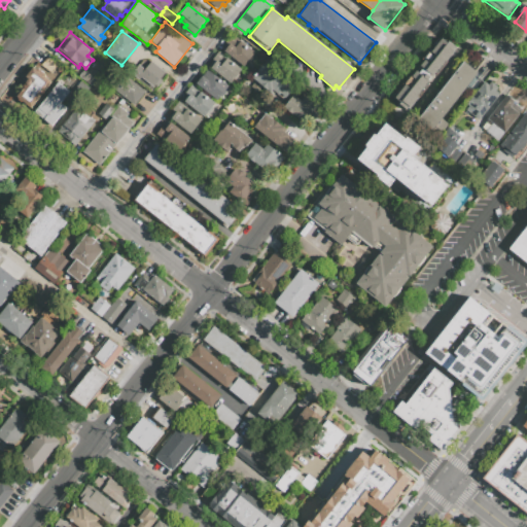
[(441,38),(447,42),(448,40),(455,46),(452,50),(454,51),(446,62),(447,62),(436,76),(434,74),(429,80),(431,82),(419,98),(418,97),(409,108),(409,107),(406,110),(398,104),(399,102),(394,98),(395,96),(393,95),(399,88),(400,89),(403,84),(401,83),(409,74),(411,75),(415,70),(416,72),(420,67),(419,66),(422,61),(421,60),(429,48),(431,49),(434,46),(432,44),(437,38),(440,39),(441,38)]
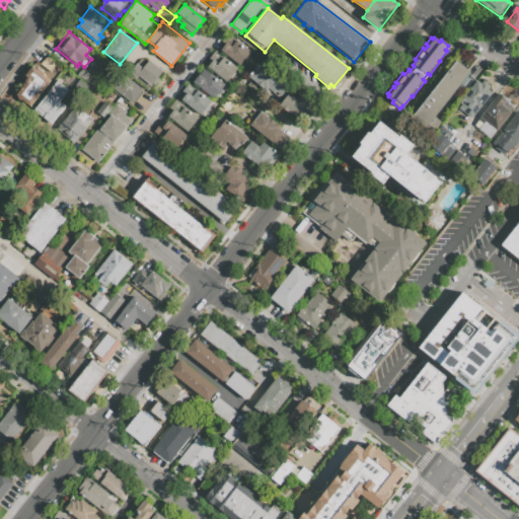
[(220,51),(240,66),(250,52),(236,41),(231,47),(226,43),(220,51)]
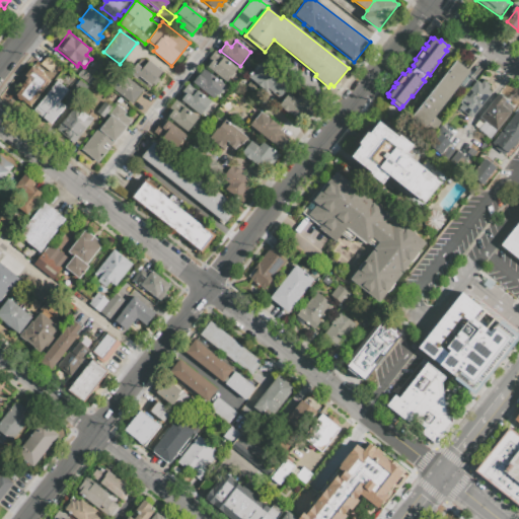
[(207,67),(227,82),(238,68),(215,51),(209,58),(212,60),(207,67)]
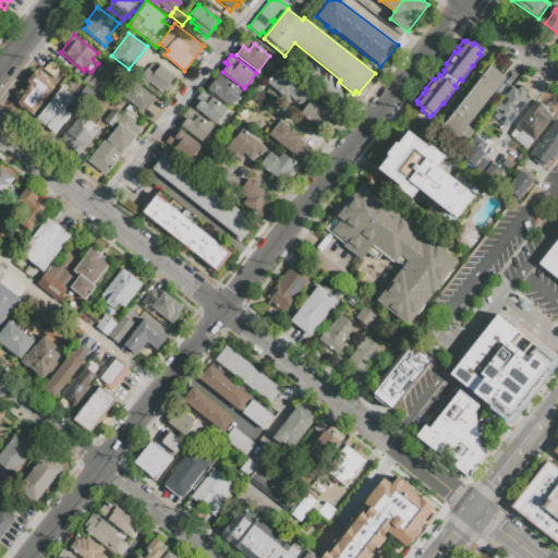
[(44,69),(55,77),(61,69),(50,60),(44,69)]
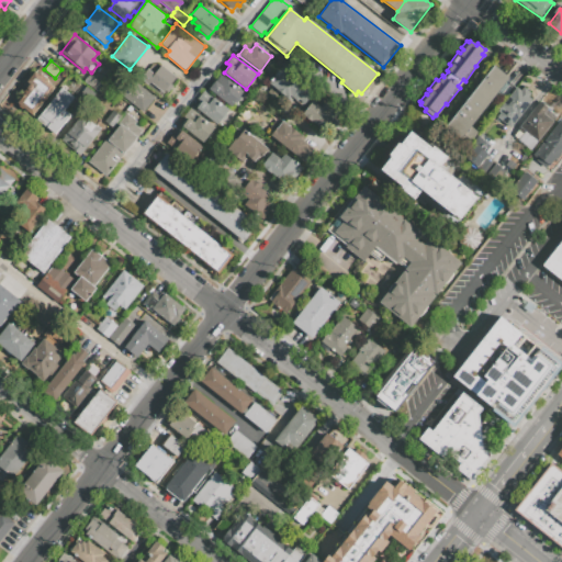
[(161,65),(154,74),(147,68),(142,77),(161,92),(165,89),(168,91),(173,85),(170,82),(176,76),(161,65)]
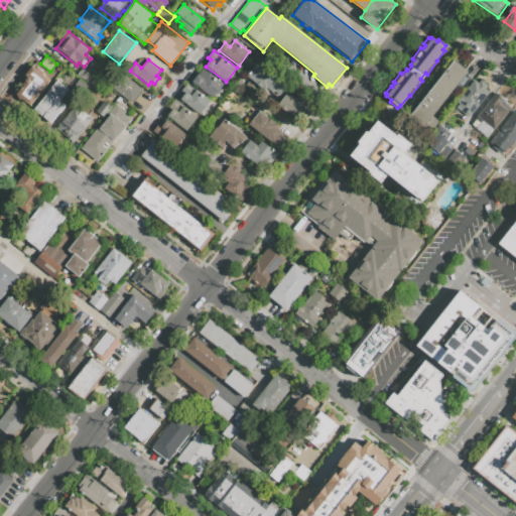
[(454,59),(408,116),(429,133),(439,122),(432,116),(457,85),(461,89),(472,75),(454,59)]
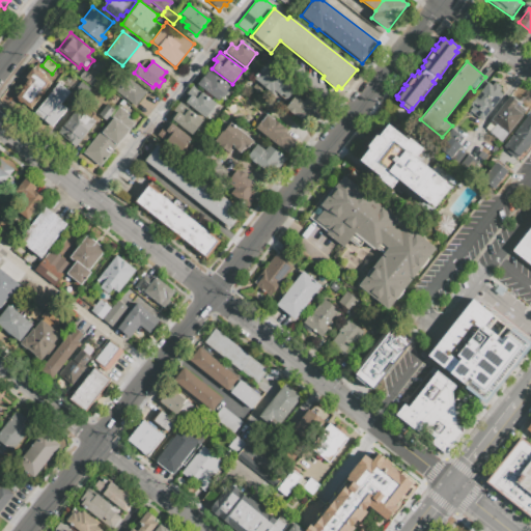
[(264,63),(291,84),(290,86),(292,88),(284,100),(272,90),(270,92),(253,79),(264,63)]
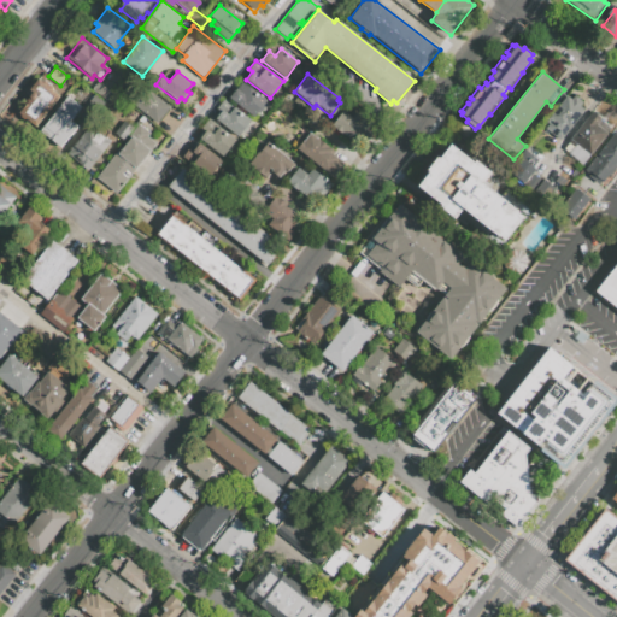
[(39,78),(43,82),(45,81),(53,87),(52,89),(60,97),(35,129),(18,116),(33,97),(28,92),(39,78)]
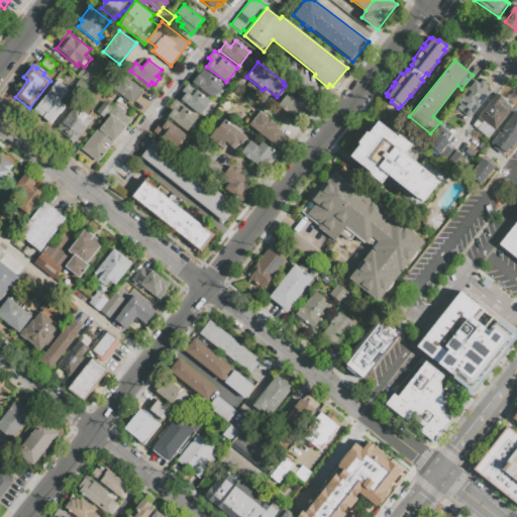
[(142,90),(131,104),(103,82),(114,68),(142,90)]
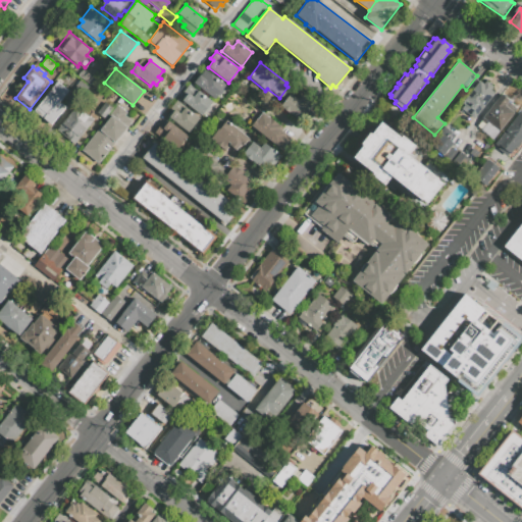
[(194,83),(215,99),(216,97),(226,86),(205,68),(194,83)]
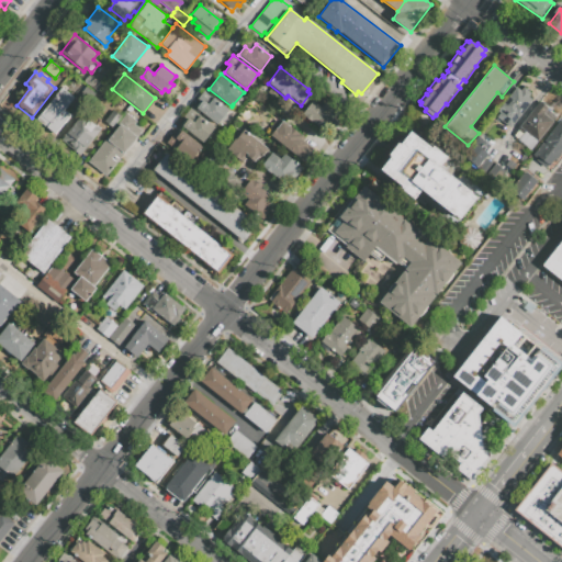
[(89,75),(101,83),(96,90),(83,81),(89,75)]
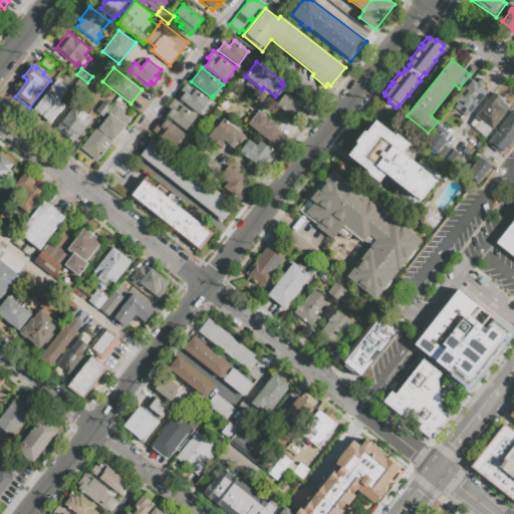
[(472,79),(459,97),(458,96),(455,101),(458,103),(454,107),(467,117),(487,90),(483,88),(486,85),(479,79),(476,83),(472,79)]
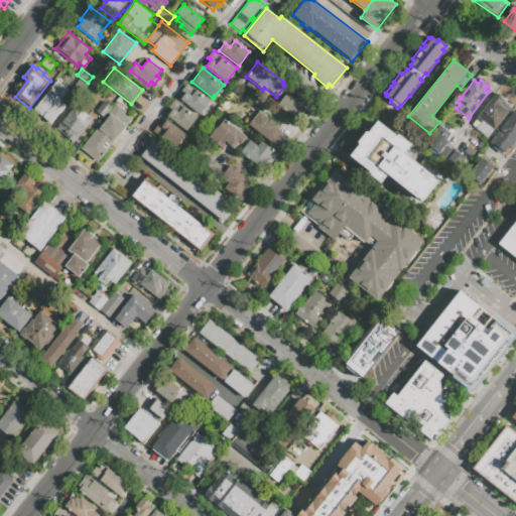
[(56,81),(33,110),(50,124),(65,106),(58,101),(68,90),(56,81)]
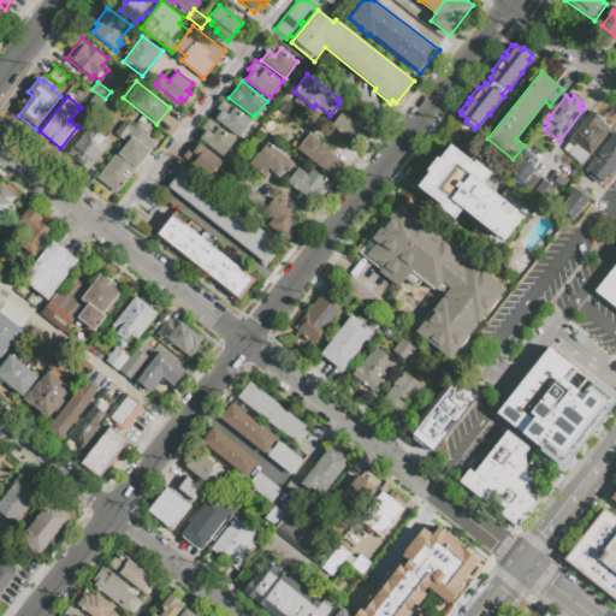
[(213,117),(238,136),(250,120),(224,99),(217,108),(219,111),(213,117)]
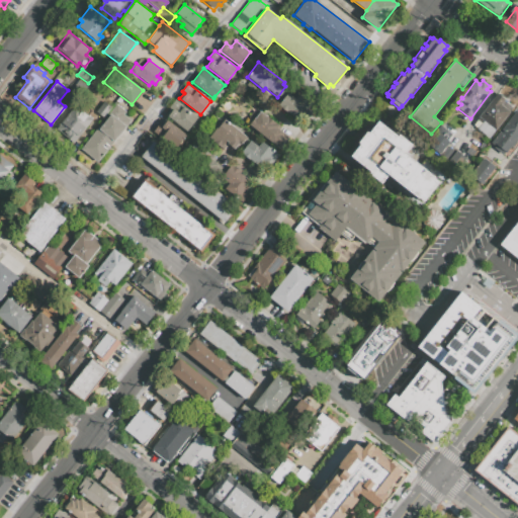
[(300,94),(314,103),(301,121),(279,106),(288,93),(296,99),(300,94)]
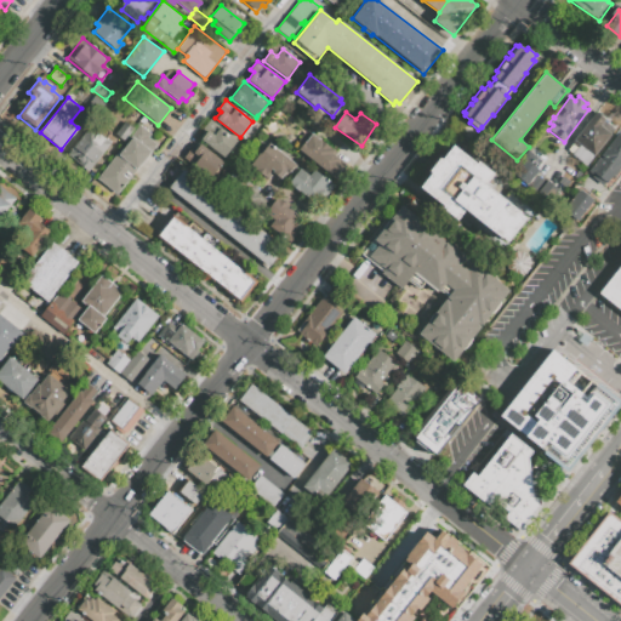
[(596,113),(567,151),(588,167),(613,135),(611,135),(616,130),(607,123),(608,121),(596,113)]
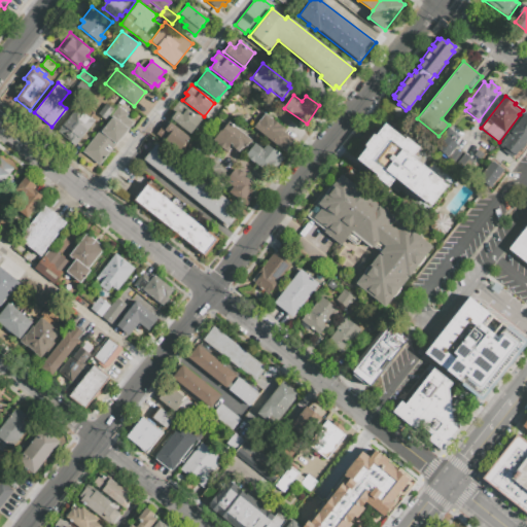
[(106,103),(113,109),(105,119),(97,113),(106,103)]
